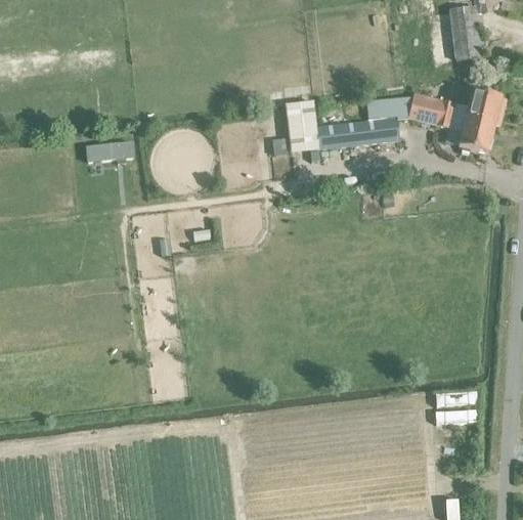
[(420,0),(422,13),(430,13),(434,60),(482,56),(476,0),(420,0)]
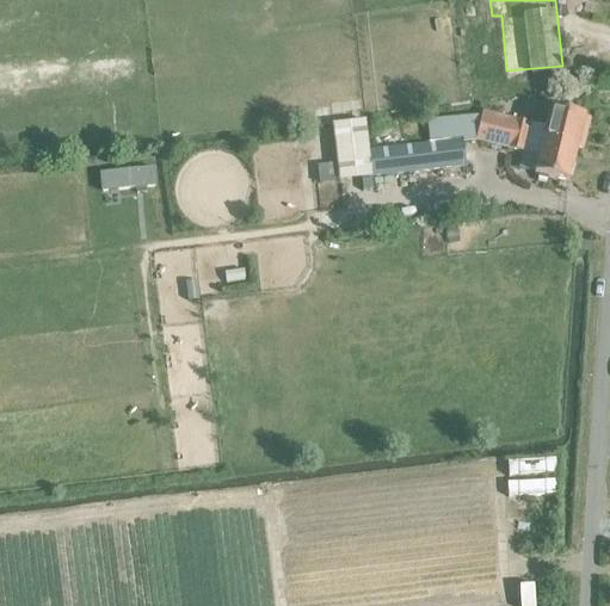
[(429,118),(431,138),(463,135),(476,137),(516,147),(519,133),(577,147),(585,113),(564,109),(564,106),(555,104),(554,107),(550,106),(546,124),(482,110),(482,112),(429,118)]
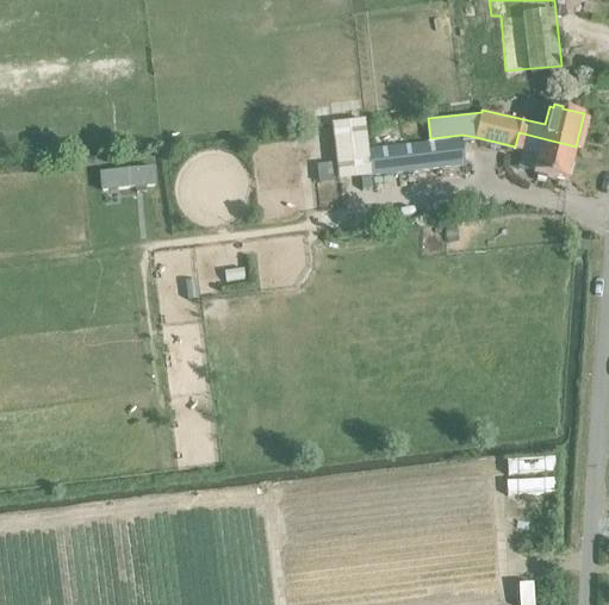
[(368,147),(365,117),(333,120),(340,178),(465,162),(464,156),(463,143),(463,137),(476,137),(463,135),(430,138),(430,141),(368,147)]
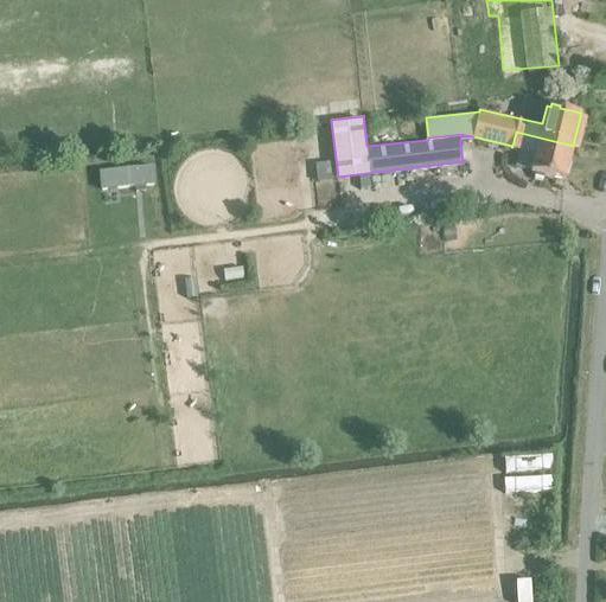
[(512,146),(535,152),(531,170),(535,171),(535,173),(543,175),(544,173),(566,178),(573,146),(516,132),(512,146)]
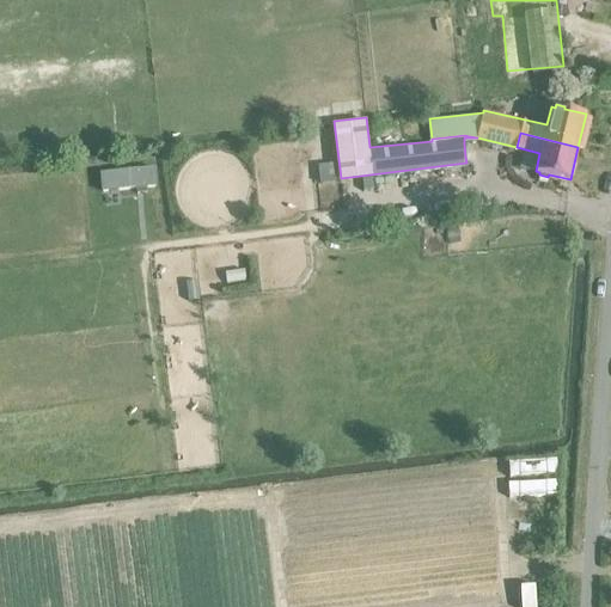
[(336,159),(318,163),(322,182),(340,178),(336,159)]
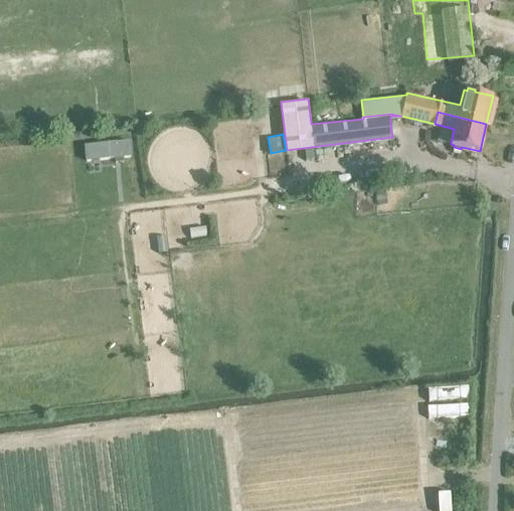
[(431,385),(431,414),(469,413),(469,385),(431,385)]
